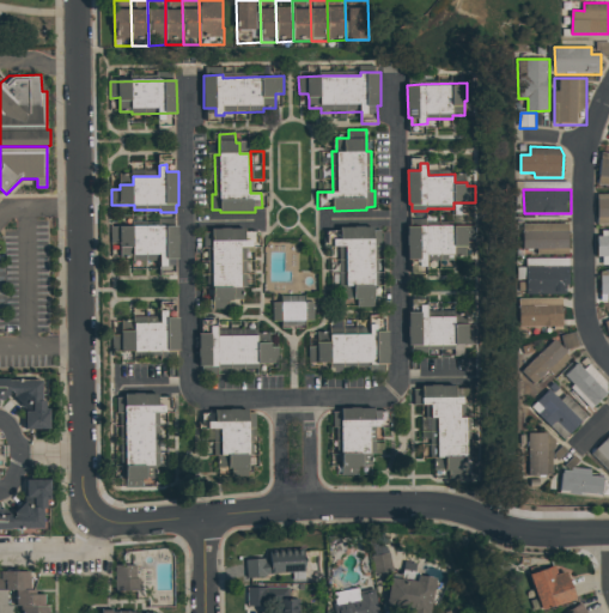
[(474,224),(474,241),(466,241),(466,258),(430,259),(430,266),(422,265),(422,259),(409,259),(408,225),(474,224)]
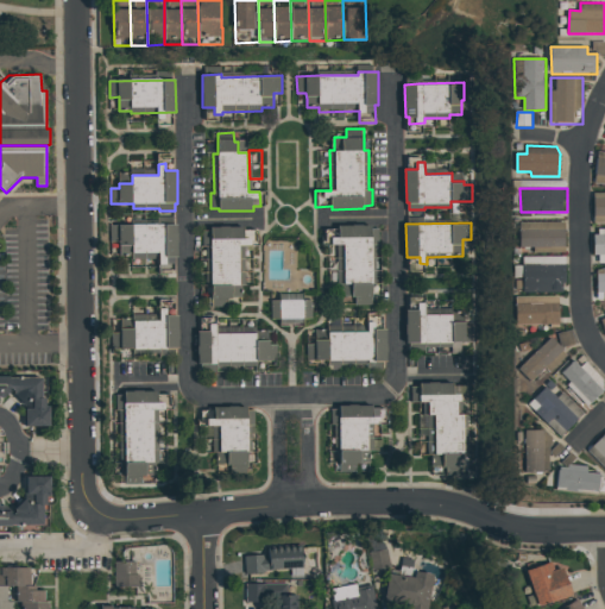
[(522,223),(566,223),(566,248),(522,248),(522,223)]
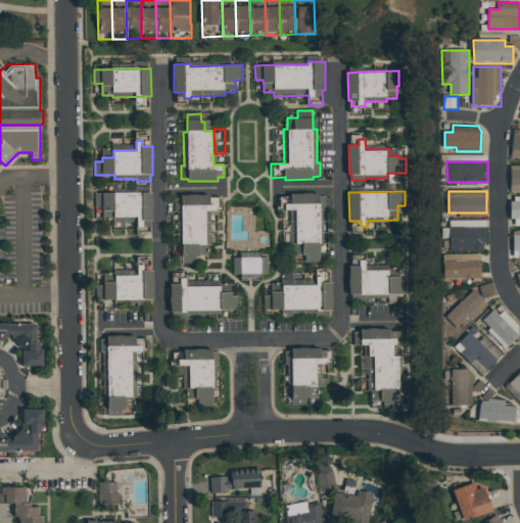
[(153,193),(153,227),(137,227),(137,230),(113,230),(113,221),(103,221),(103,208),(96,208),(96,194),(115,193),(153,193)]
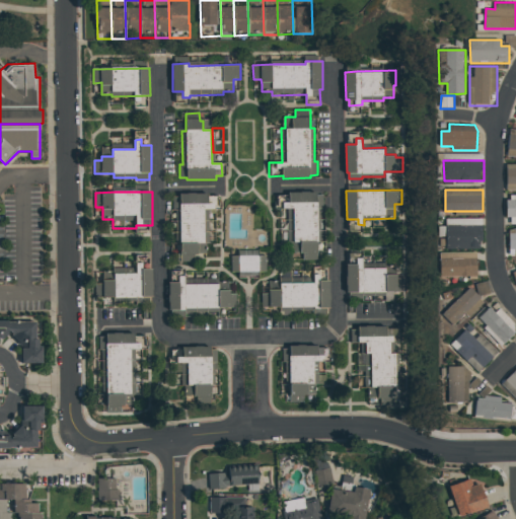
[(316,192),(317,194),(323,194),(324,208),(321,208),(321,240),(317,240),(318,261),(305,261),(304,253),(301,253),(301,251),(289,252),(289,208),(279,208),(279,194),(290,194),(290,192),(316,192)]
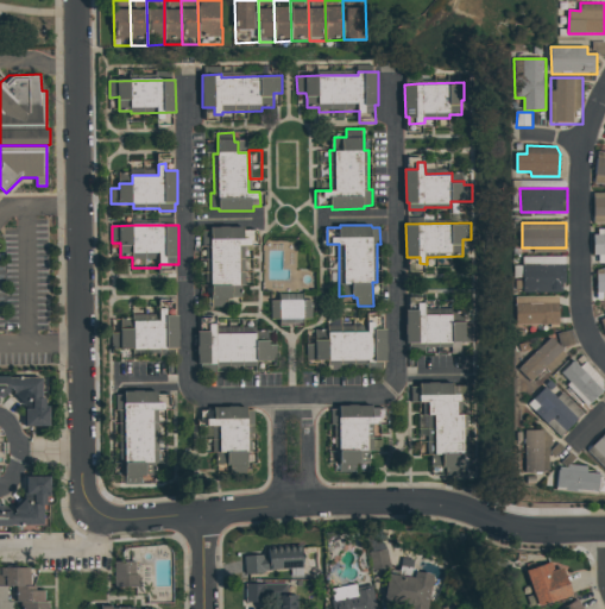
[(212,227),(244,226),(245,239),(251,239),(251,246),(245,246),(246,286),(245,286),(245,297),(229,299),(229,307),(213,307),(213,284),(208,284),(207,245),(203,245),(203,231),(212,231),(212,227)]
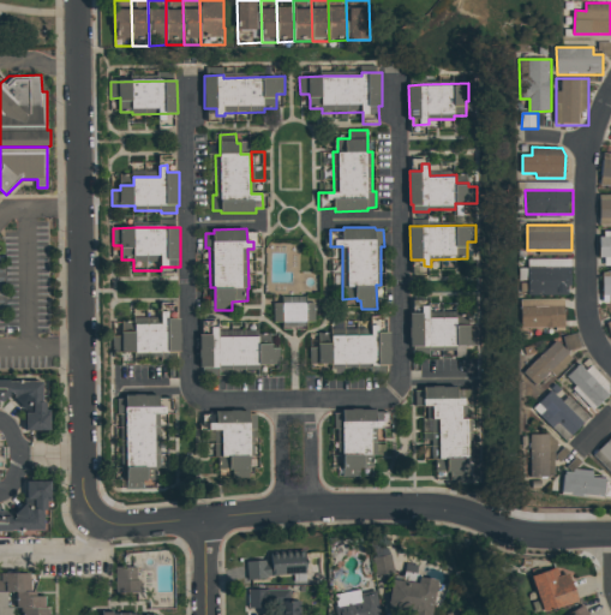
[(610,266),(600,267),(600,237),(610,236),(610,266)]
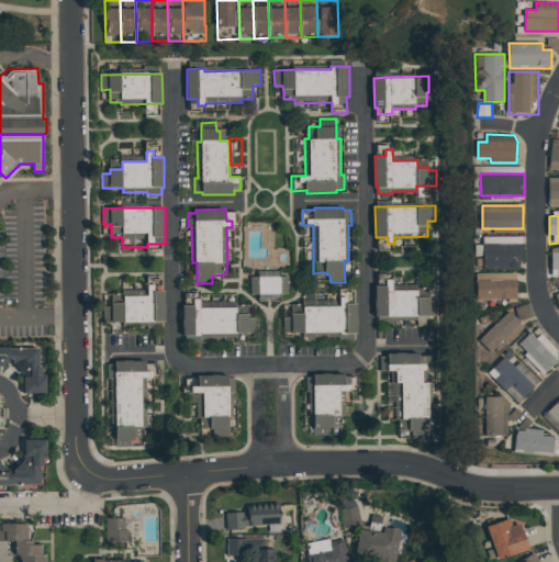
[(484,245),(524,244),(524,269),(484,270),(484,245)]
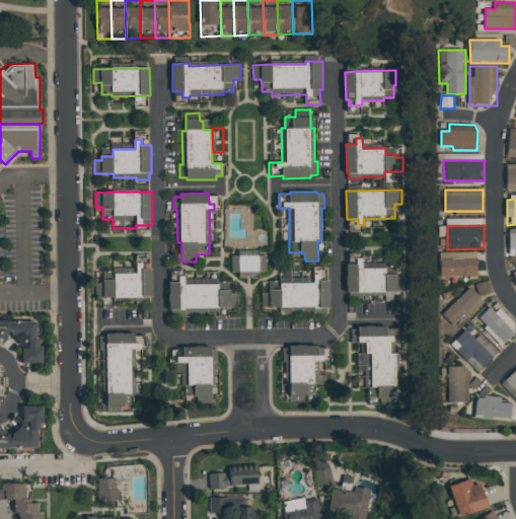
[(364,252),(364,268),(386,267),(386,274),(397,274),(397,277),(404,277),(404,291),(385,292),(385,295),(363,296),(363,299),(351,299),(351,293),(348,293),(348,265),(358,264),(358,258),(350,258),(350,252),(364,252)]
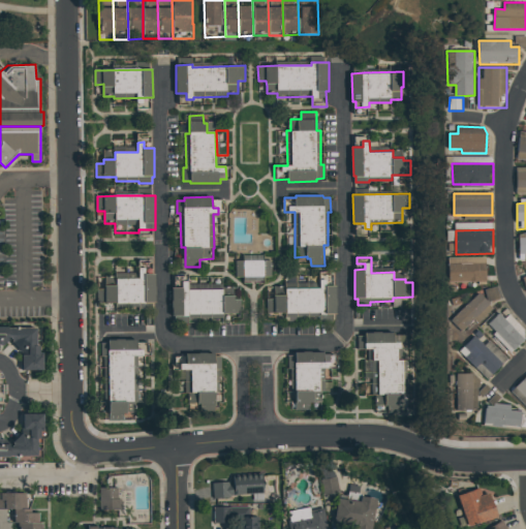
[(265,260),(265,277),(244,277),(244,260),(265,260)]
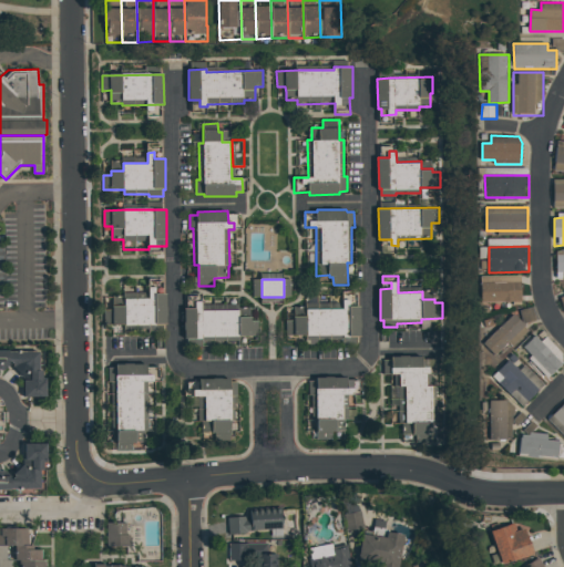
[(482,282),(522,282),(522,302),(482,302),(482,282)]
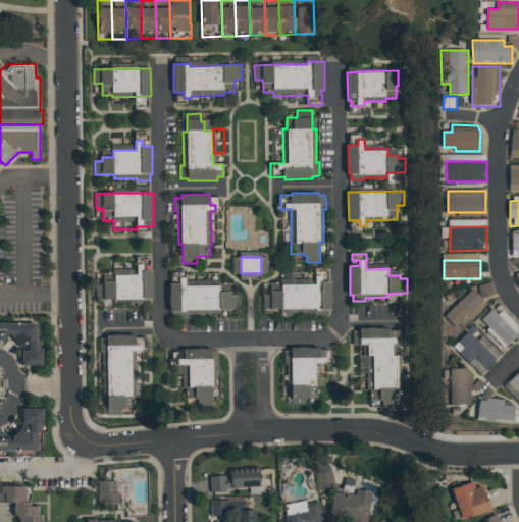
[(144,264),(144,270),(153,270),(154,299),(96,299),(96,285),(104,285),(104,281),(114,281),(114,275),(138,275),(138,265),(144,264)]
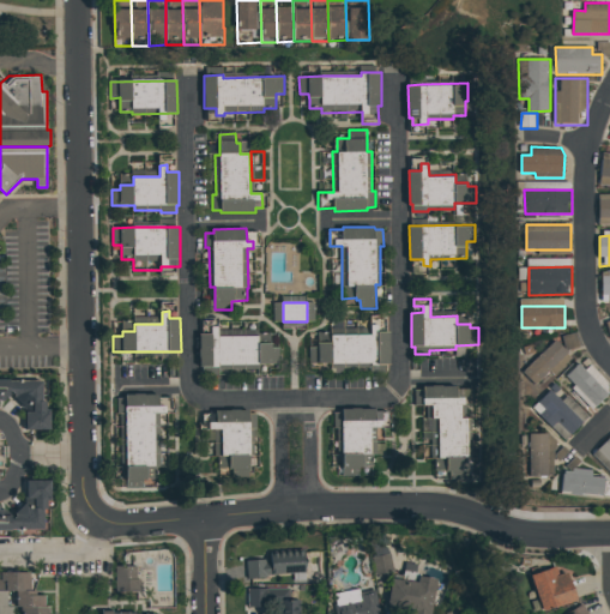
[(379,325),(379,331),(391,331),(392,365),(388,366),(388,372),(373,372),(373,366),(332,367),(332,362),(309,362),(309,347),(319,347),(319,343),(332,342),(332,335),(372,333),(372,325),(378,325),(379,325)]
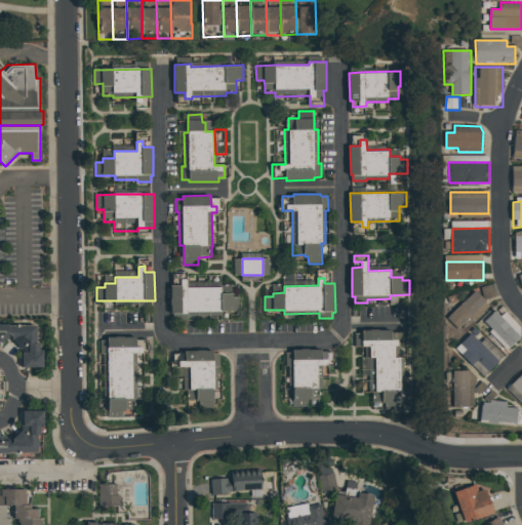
[(182,279),(188,279),(188,287),(223,286),(223,293),(234,293),(234,296),(240,296),(241,311),(222,311),(222,315),(188,315),(188,321),(175,321),(175,314),(172,314),(171,285),(182,284),(182,279)]
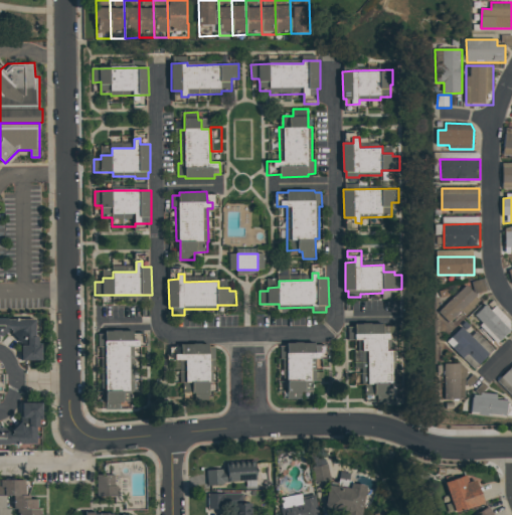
[(439,314),(467,285),(482,299),(454,328),(439,314)]
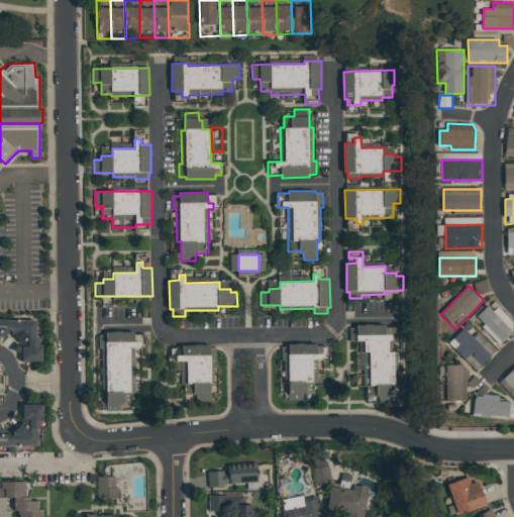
[(489,306),(513,333),(503,342),(478,317),(489,306)]
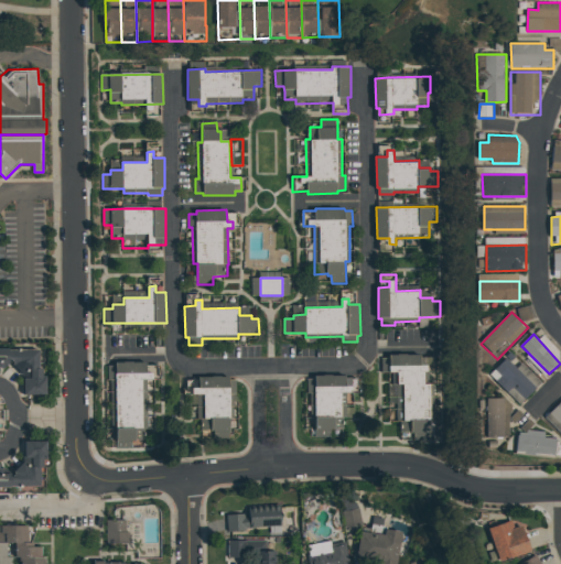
[(0,348),(10,348),(10,349),(40,349),(40,368),(43,368),(43,376),(46,376),(46,394),(24,394),(23,375),(11,362),(4,368),(0,368),(0,348)]
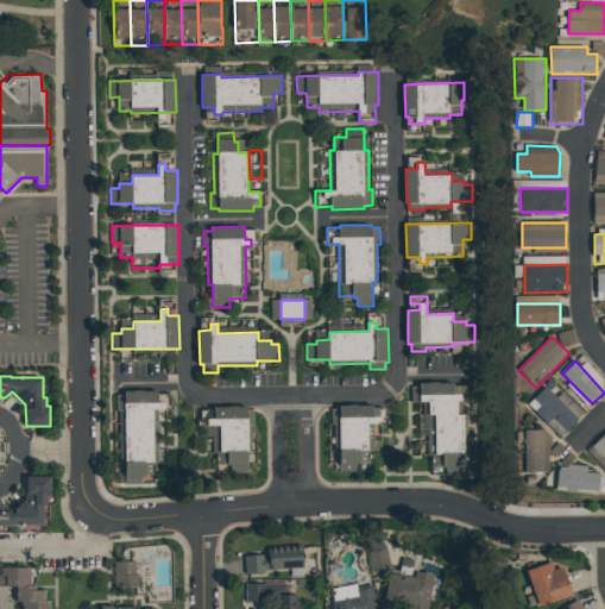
[(454,381),(454,383),(468,383),(470,399),(461,399),(461,413),(468,413),(468,452),(464,452),(464,473),(447,475),(447,466),(443,466),(443,464),(433,464),(433,453),(421,453),(421,440),(429,440),(429,435),(420,435),(420,427),(428,427),(428,421),(421,421),(421,414),(424,414),(424,401),(413,401),(411,385),(421,385),(421,381),(454,381)]
